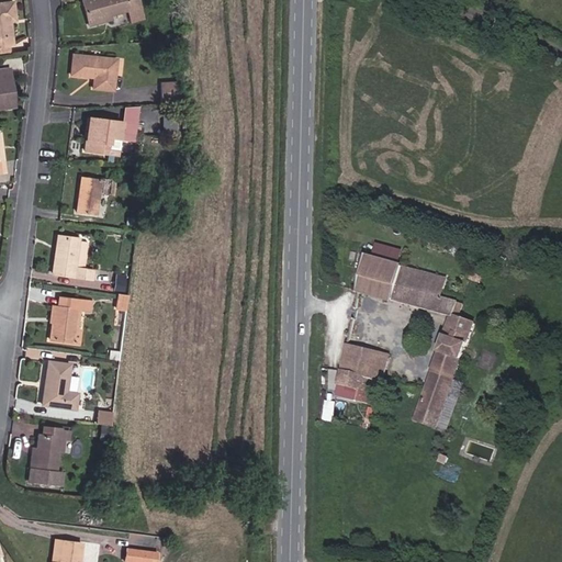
[(142,18),(136,0),(85,0),(81,1),(88,21),(110,15),(128,10),(131,21),(142,18)]
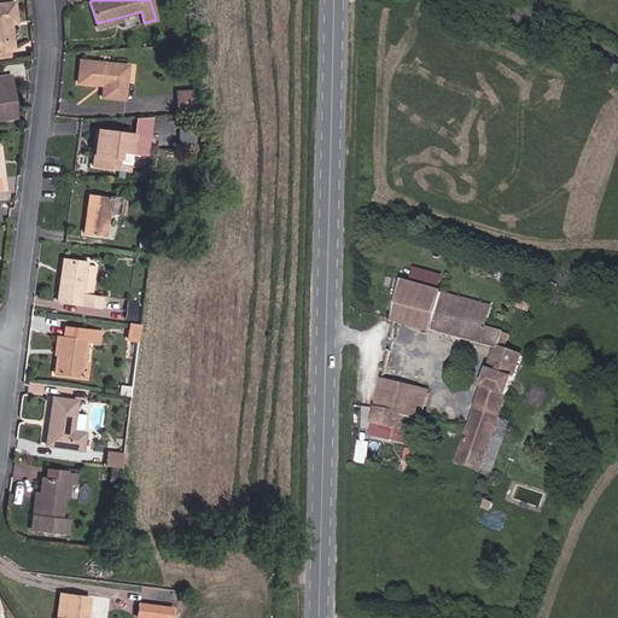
[(17,23),(13,3),(0,4),(0,60),(12,59),(11,50),(13,50),(11,24),(17,23)]
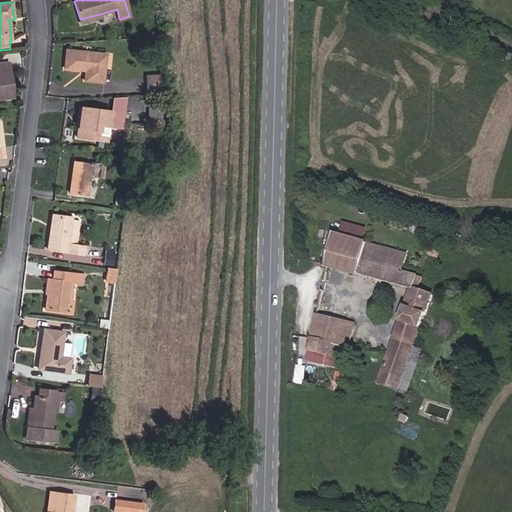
[(102,19),(100,14),(80,19),(81,24),(102,19)]
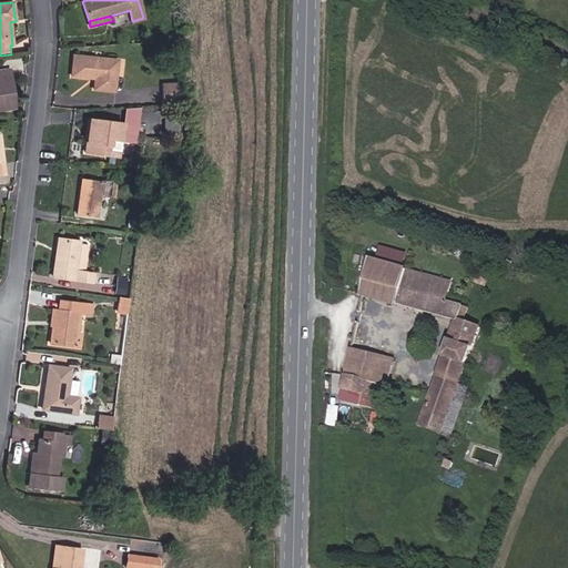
[(114,91),(117,60),(73,56),(72,75),(90,78),(90,74),(95,75),(95,78),(94,90),(114,91)]
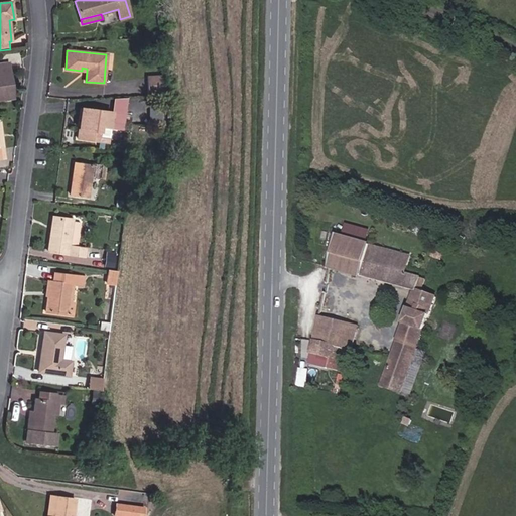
[(0,61),(0,97),(13,97),(9,61),(0,61)]
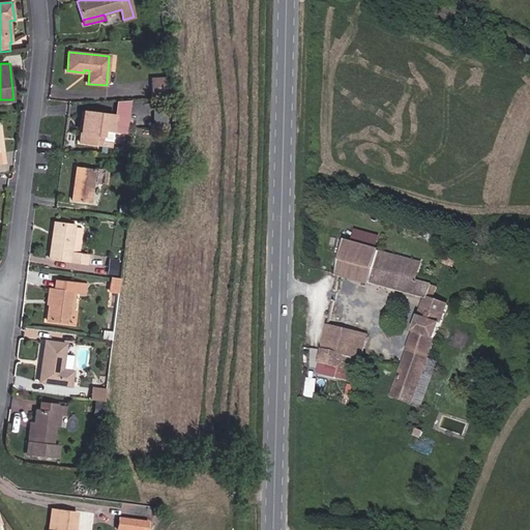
[(167,95),(166,78),(151,79),(152,96),(167,95)]
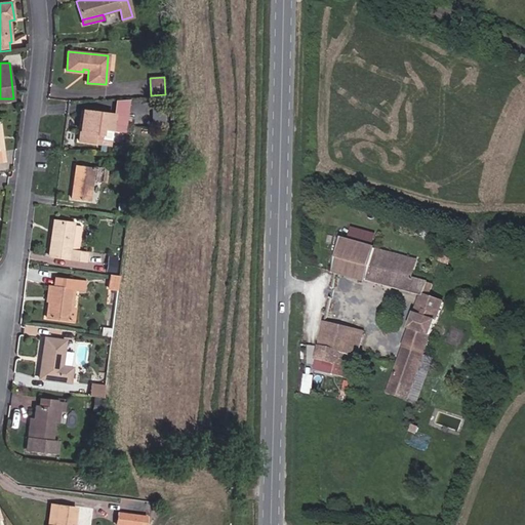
[(126,116),(128,99),(115,101),(113,115),(126,116)]
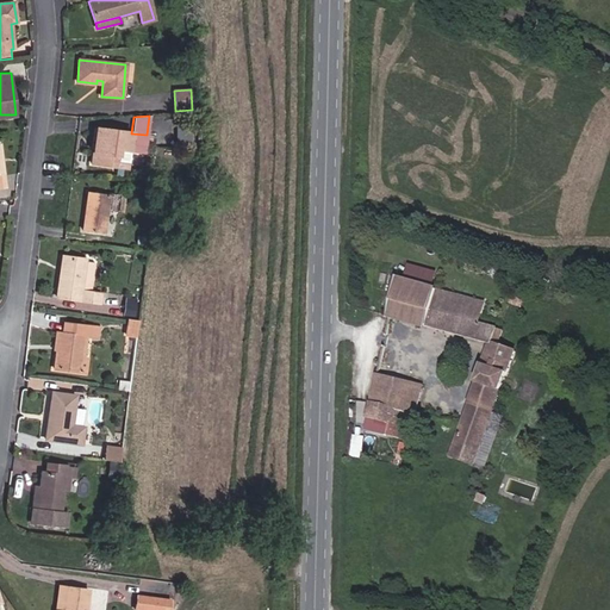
[(193,149),(193,128),(184,128),(184,150),(193,149)]
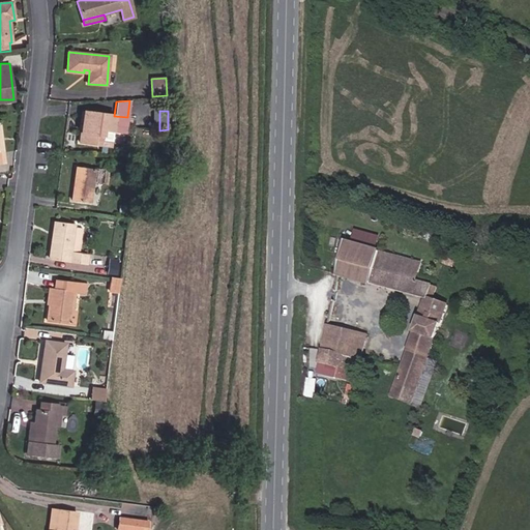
[(125,133),(127,117),(114,116),(87,112),(84,133),(81,131),(80,142),(111,146),(113,131),(125,133)]
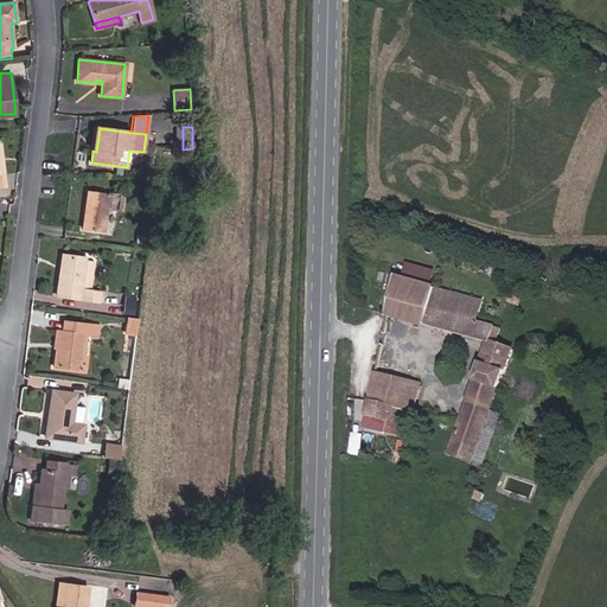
[(103,232),(108,193),(94,192),(93,202),(87,200),(83,230),(103,232)]
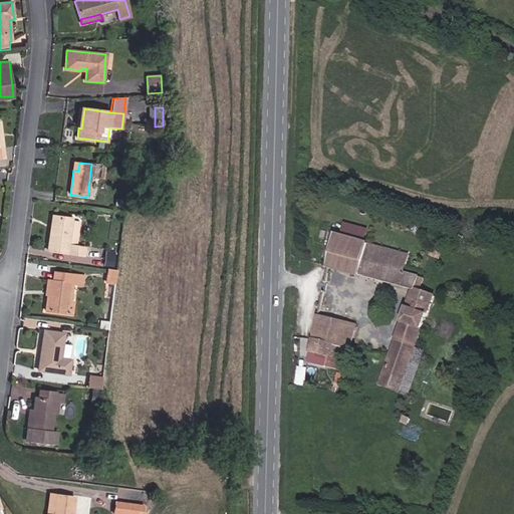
[(76,247),(79,222),(71,220),(71,218),(52,216),(48,250),(85,255),(86,248),(76,247)]
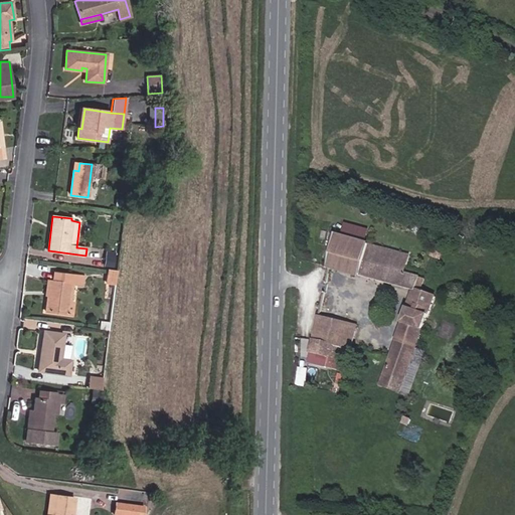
[(366,243),(369,229),(345,223),(341,237),(366,243)]
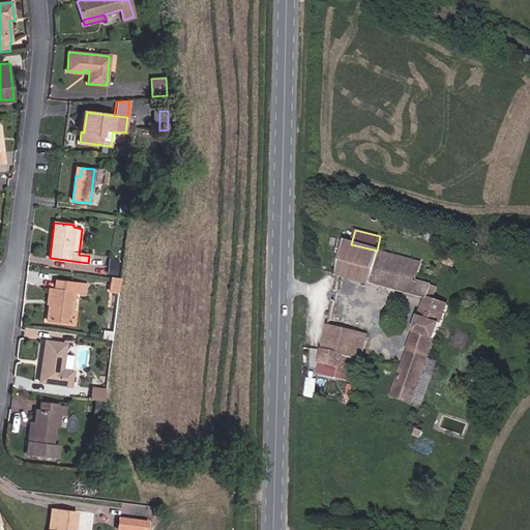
[(372,285),(380,252),(377,251),(351,244),(346,242),(339,275),(372,285)]
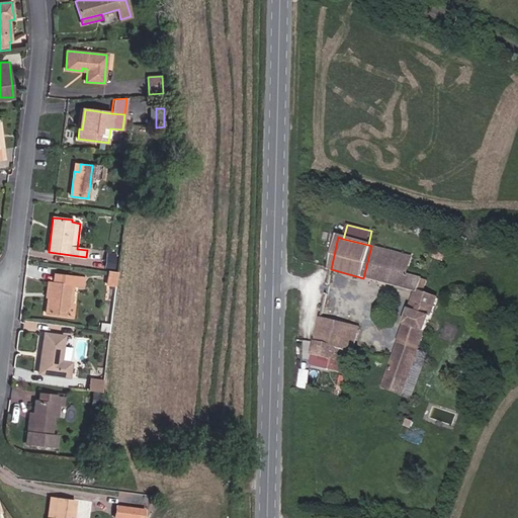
[(423,278),(408,274),(413,257),(371,246),(363,278),(418,292),(419,292),(423,278)]
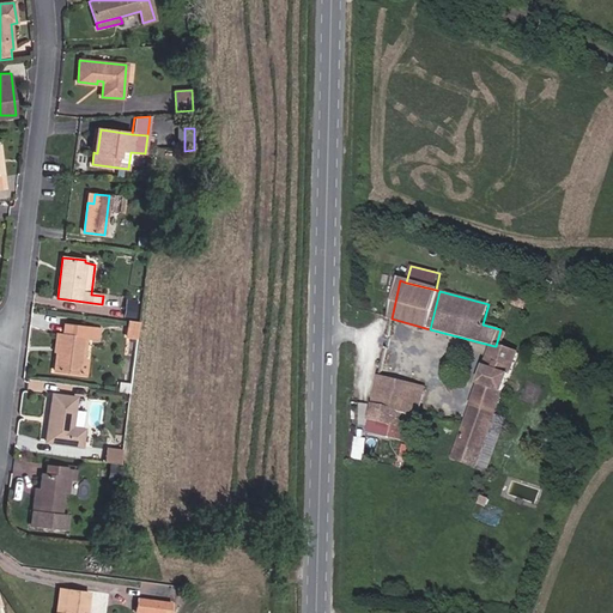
[(138,338),(139,322),(129,321),(127,337),(138,338)]
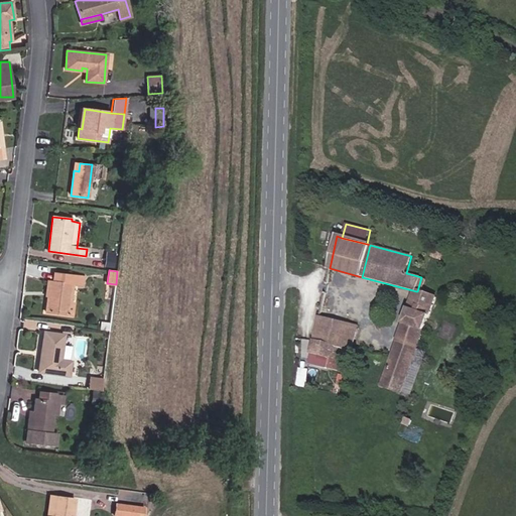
[(71,303),(73,284),(82,285),(83,277),(54,273),(53,281),(49,280),(45,311),(74,315),(75,303),(71,303)]
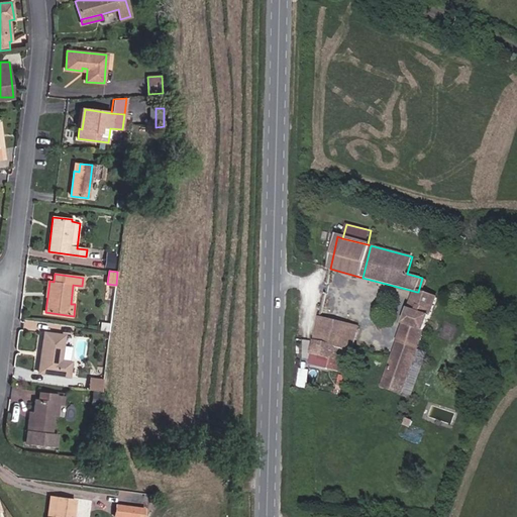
[(418,350),(437,299),(418,292),(417,292),(382,386),(402,393),(403,392),(418,350)]
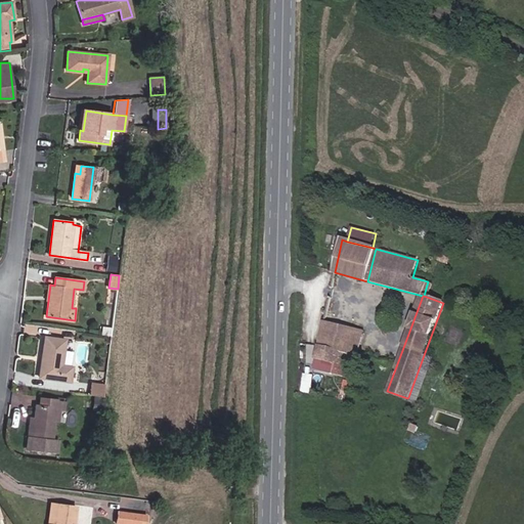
[(352,354),(358,331),(324,321),(318,346),(352,354)]
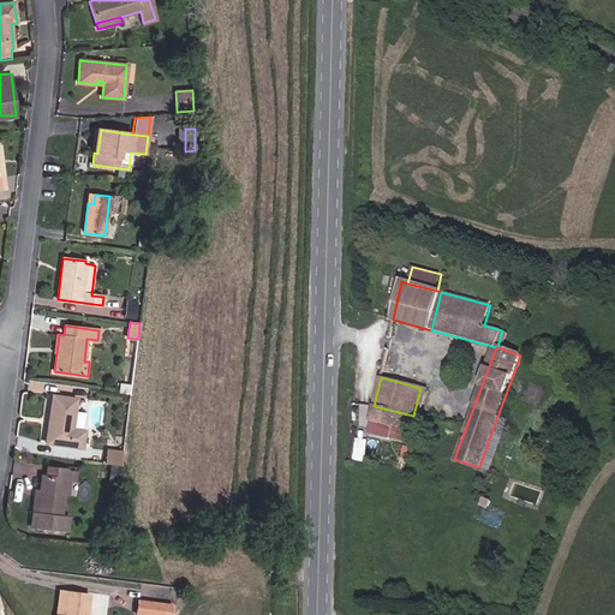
[(421,418),(427,389),(421,388),(413,416),(421,418)]
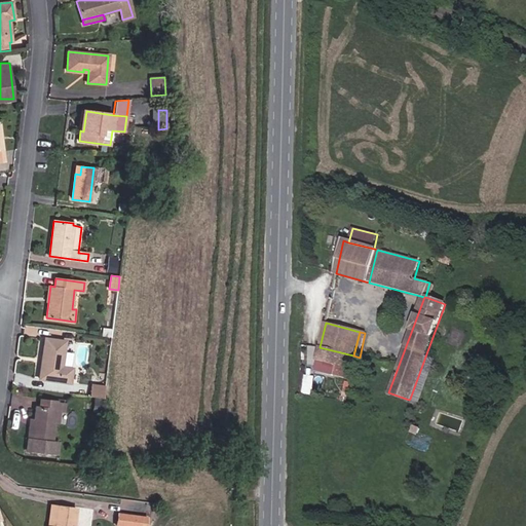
[(61,367),(65,341),(44,339),(39,379),(70,383),(72,369),(61,367)]
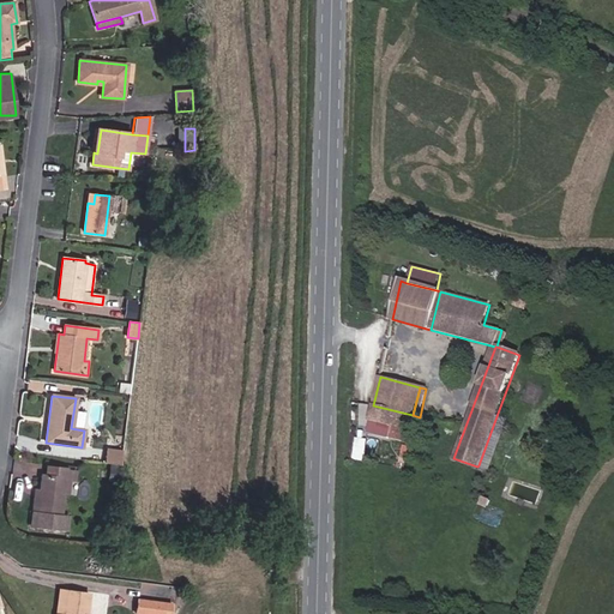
[(407,440),(413,415),(373,405),(369,419),(392,425),(390,435),(407,440)]
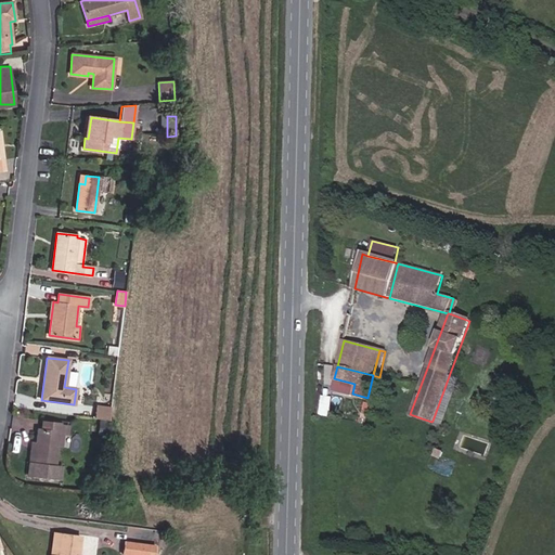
[(442,424),(459,381),(449,376),(433,421),(442,424)]
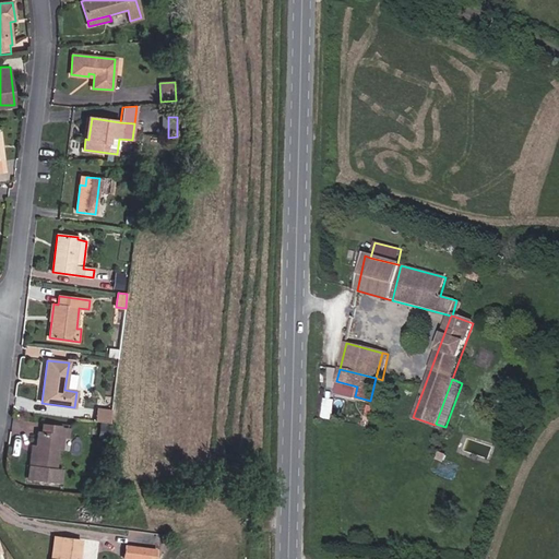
[(110,423),(111,412),(97,409),(96,420),(102,421),(110,423)]
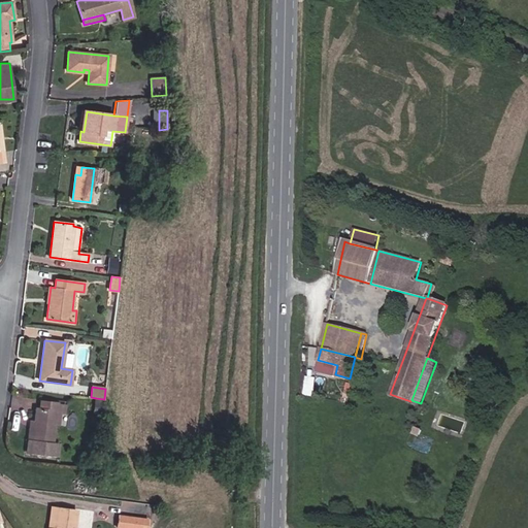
[(102,415),(104,399),(96,398),(94,414),(102,415)]
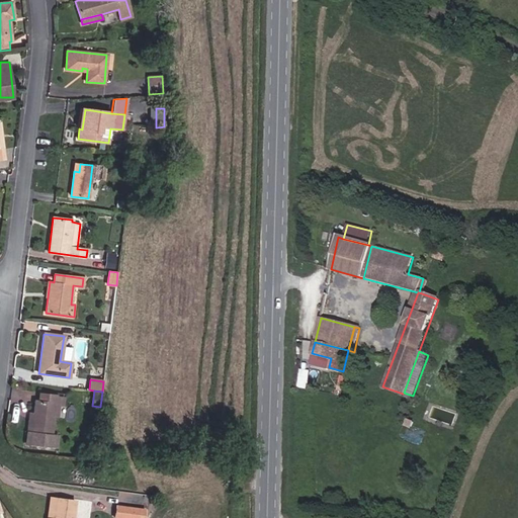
[(53,417),(56,396),(38,394),(38,402),(34,401),(33,413),(31,433),(27,433),(26,443),(56,447),(58,436),(51,435),(53,417)]
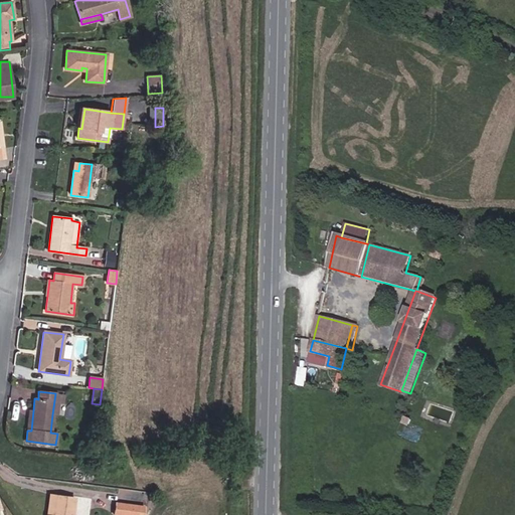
[(62,404),(63,394),(55,393),(52,414),(56,414),(58,403),(62,404)]
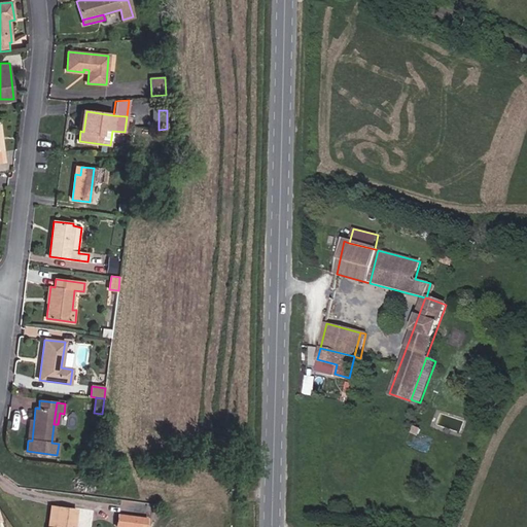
[(73,526),(76,510),(57,507),(54,526),(73,526)]
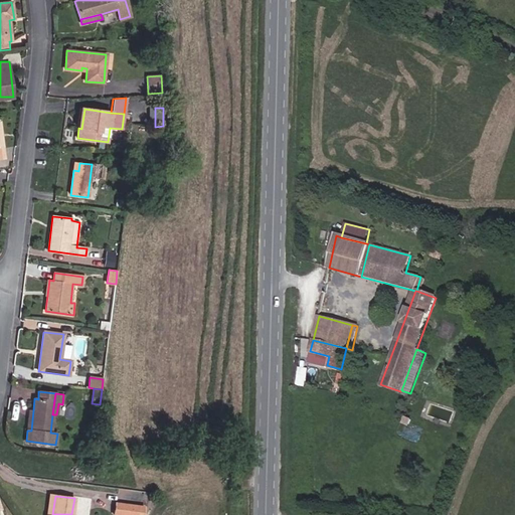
[(117,514),(137,514),(139,506),(116,503),(115,514),(117,514)]
